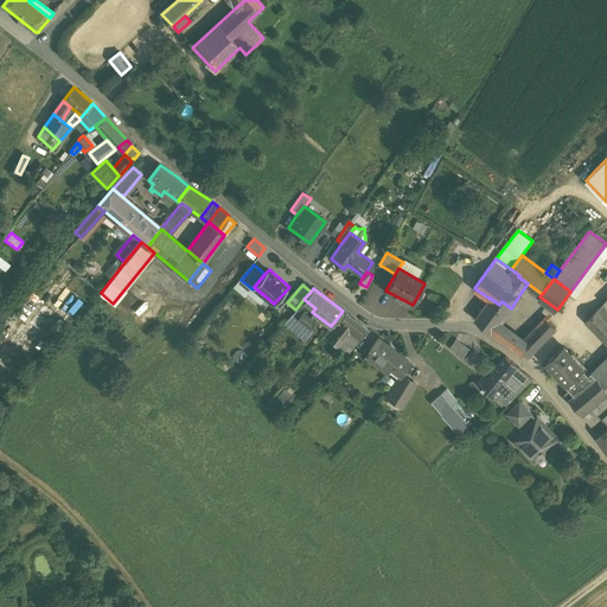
[(499,305),(490,298),(490,299),(475,319),(493,332),(511,308),(502,301),(499,305)]
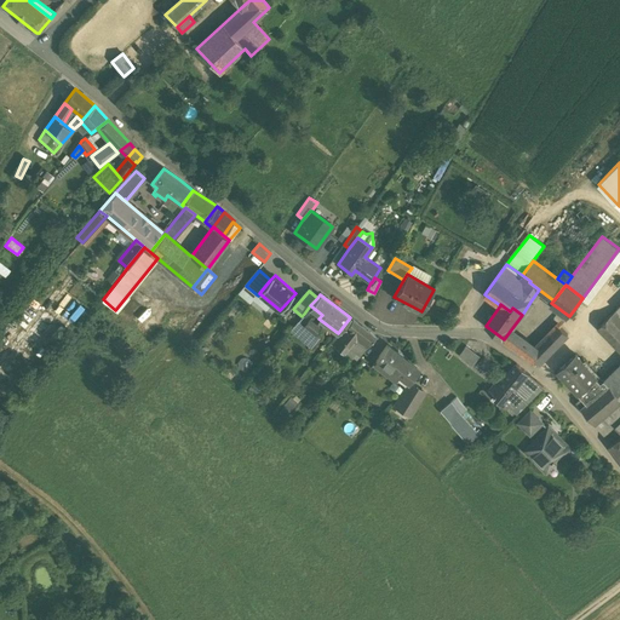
[(619,310),(618,308),(600,326),(619,346),(619,310)]
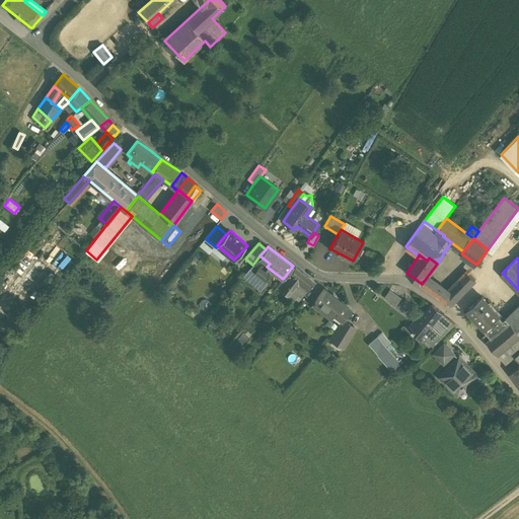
[(113,268),(125,278),(131,271),(119,261),(113,268)]
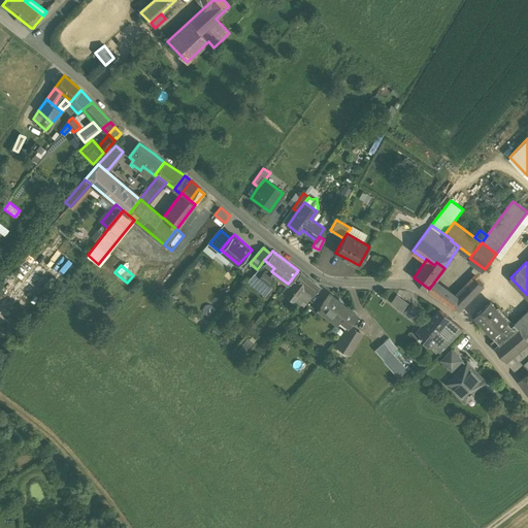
[(264,271),(259,267),(257,269),(246,282),(252,286),(264,271)]
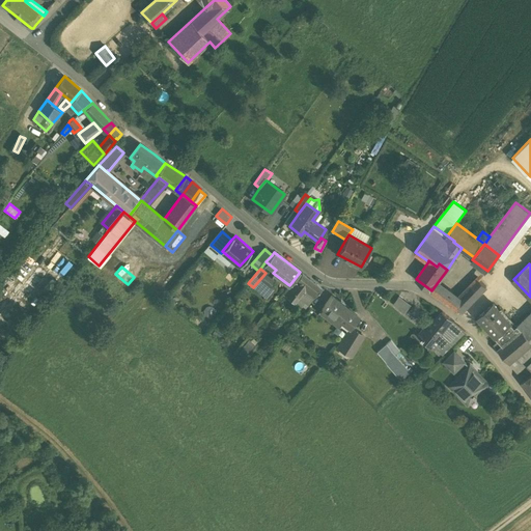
[(266,273),(253,287),(267,298),(273,288),(269,285),(274,279),(266,273)]
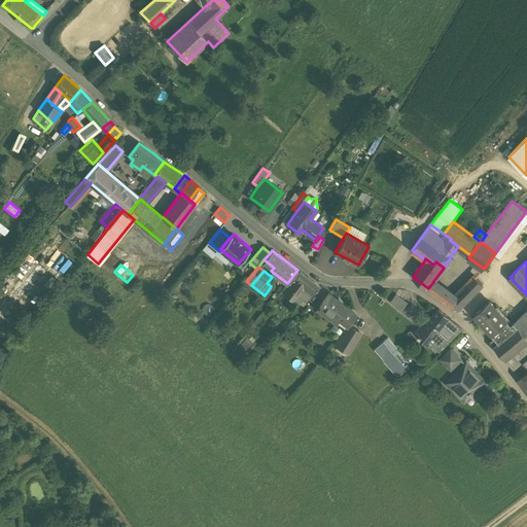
[(319,285),(300,271),(283,293),(291,300),(297,304),(303,297),(307,300),(319,285)]
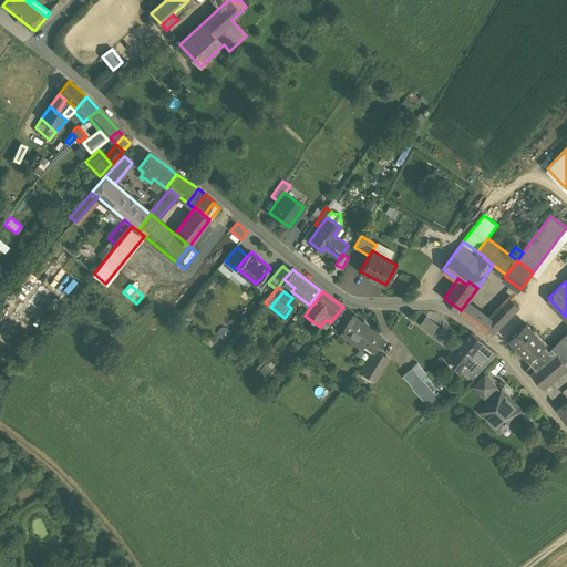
[(512,297),(491,318),(476,307),(470,317),(493,333),(519,307),(519,306),(512,297)]
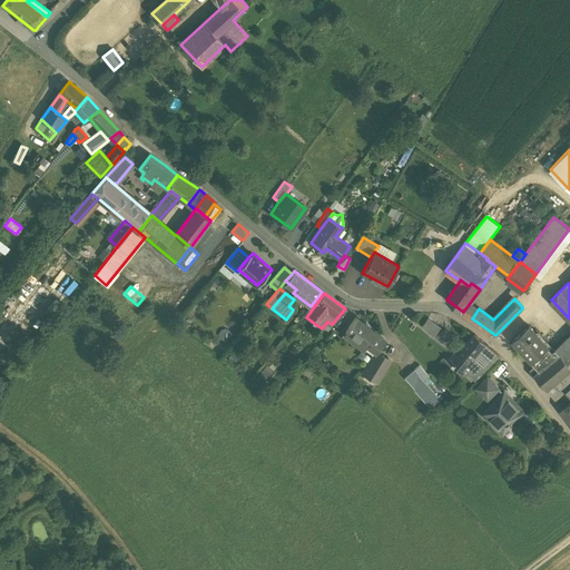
[(436,327),(423,316),(418,323),(431,334),(436,327)]
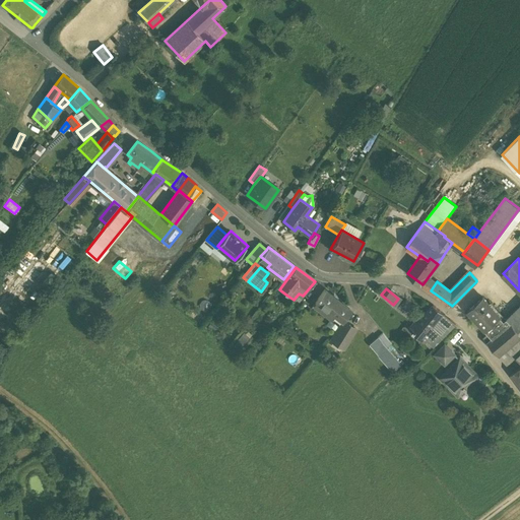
[(325,289),(318,299),(315,303),(324,309),(323,311),(332,318),(336,312),(344,319),(351,310),(325,289)]
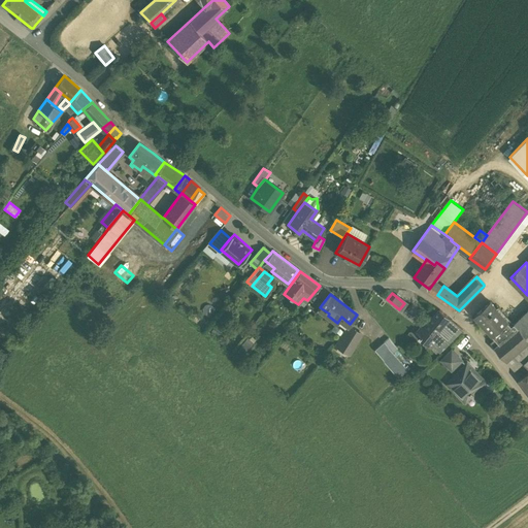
[(508,322),(491,301),(475,316),(493,335),(508,322)]
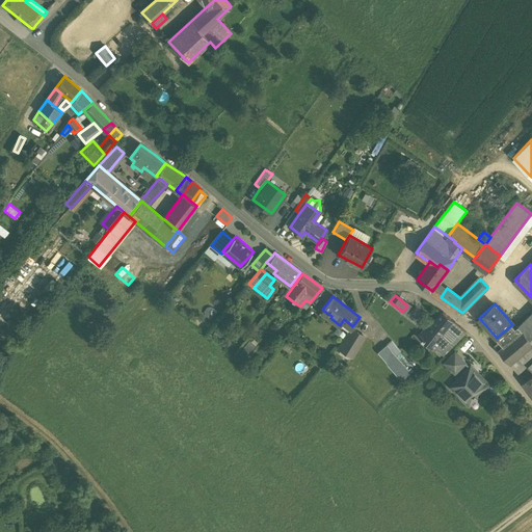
[(428,330),(439,340),(443,334),(453,321),(444,313),(428,330)]
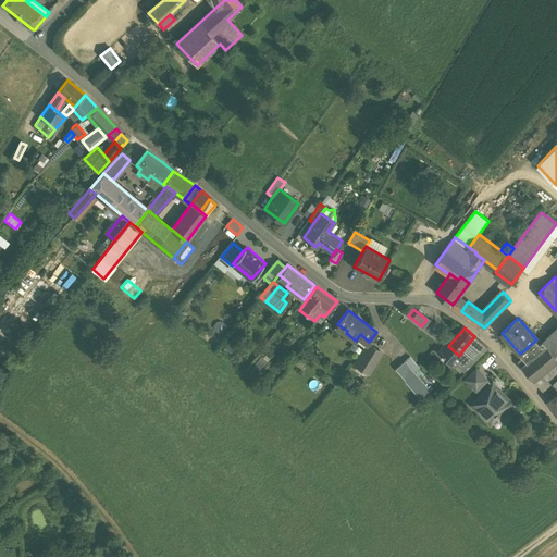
[(556,335),(553,331),(543,341),(546,345),(522,366),(534,381),(556,361),(556,335)]
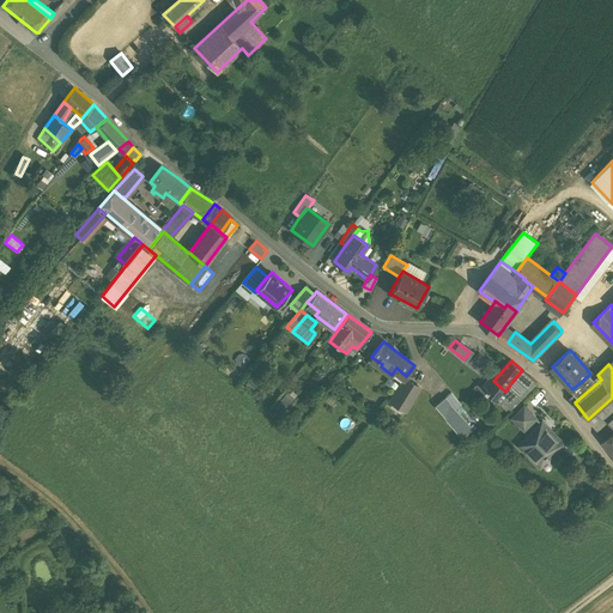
[(522,370),(510,384),(514,387),(513,388),(521,398),(526,394),(522,389),(526,384),(525,383),(530,376),(522,370)]
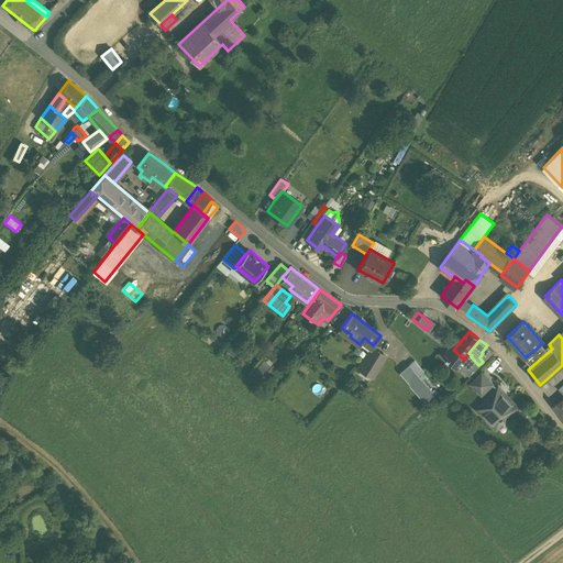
[(542,343),(526,357),(529,361),(523,365),(528,370),(552,349),(549,344),(545,346),(542,343)]
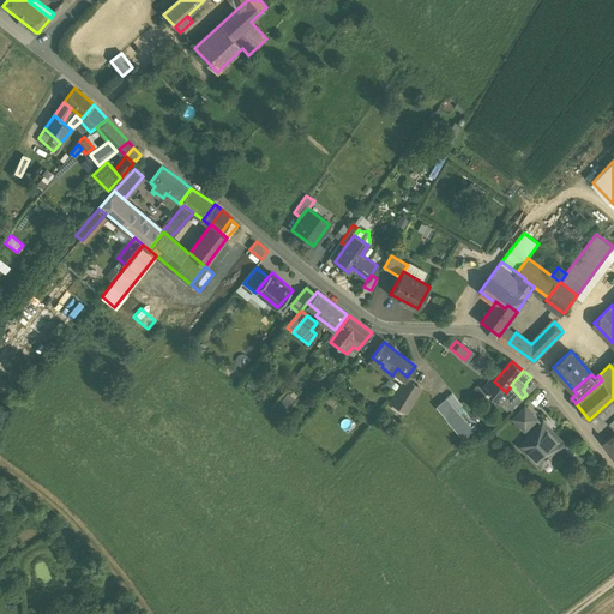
[(531,377),(525,384),(527,385),(523,390),(527,395),(539,383),(531,377)]
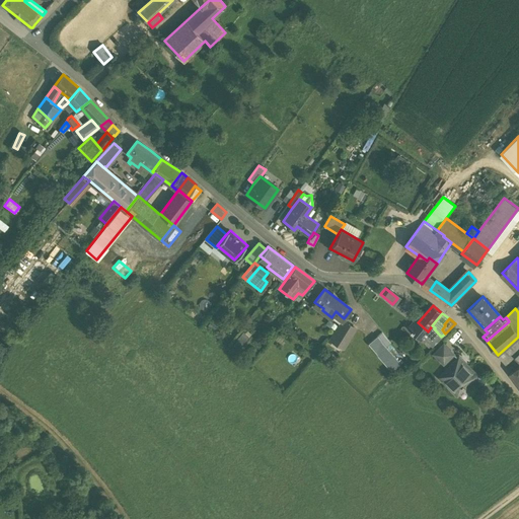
[(356,327),(343,320),(335,334),(348,341),(356,327)]
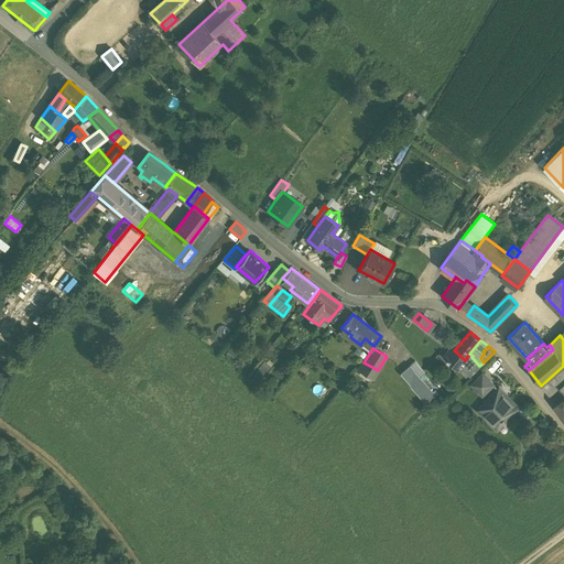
[(454,350),(452,348),(444,356),(447,359),(449,361),(449,360),(458,367),(465,360),(454,350)]
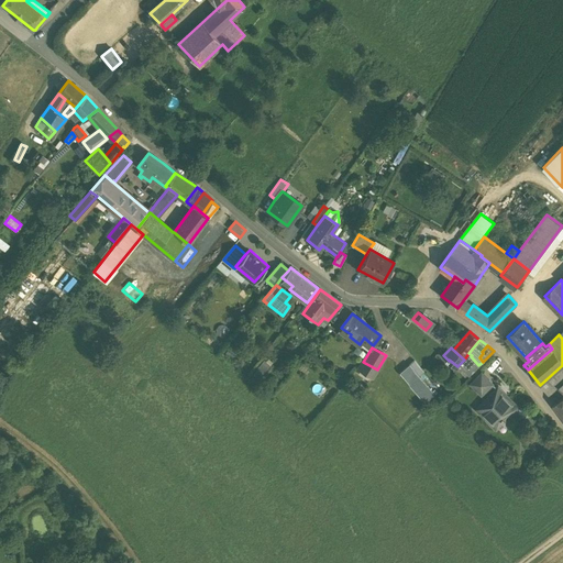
[(468,353),(464,360),(457,366),(460,368),(462,366),(461,366),(471,356),(472,355),(468,353)]
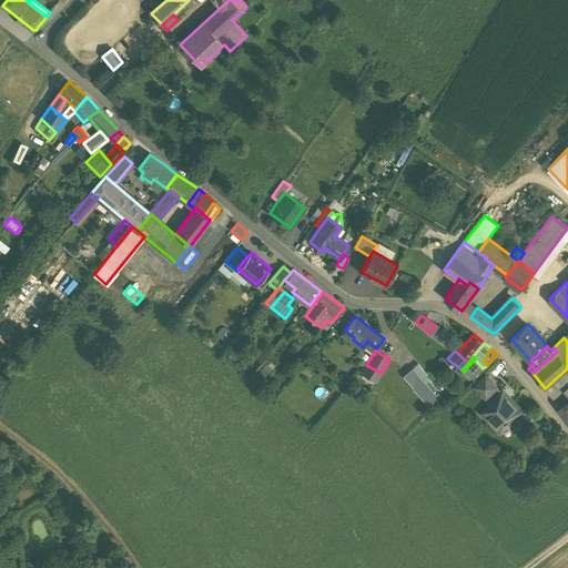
[(475,359),(465,369),(466,369),(474,378),(483,368),(475,359)]
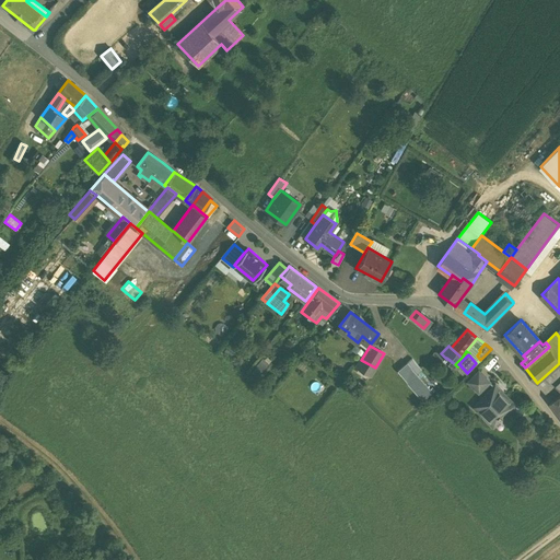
[(407,362),(418,375),(423,371),(412,358),(407,362)]
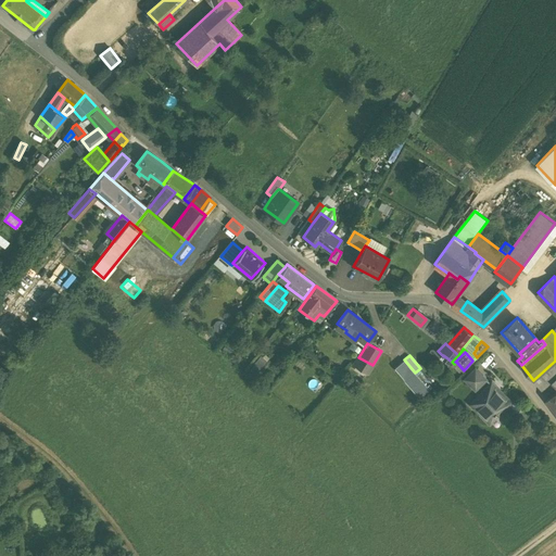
[(373,365),(358,357),(354,364),(368,373),(373,365)]
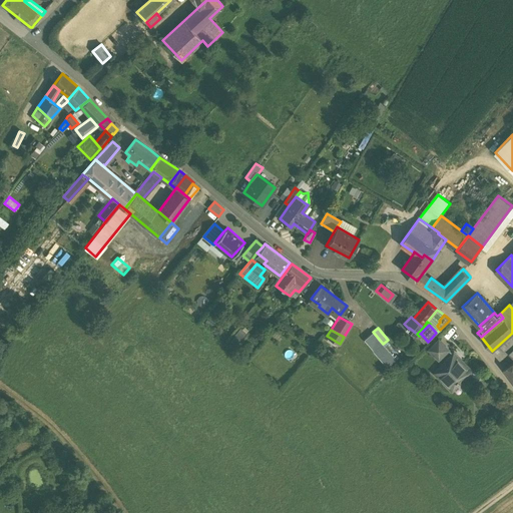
[(373,332),(364,340),(374,351),(383,344),(373,332)]
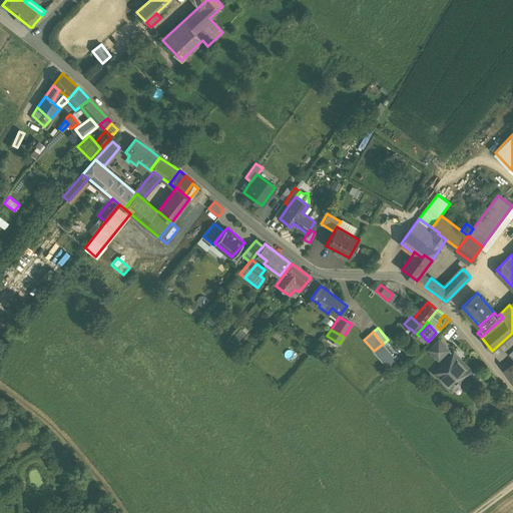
[(512,333),(492,351),(501,361),(509,353),(512,349),(512,333)]
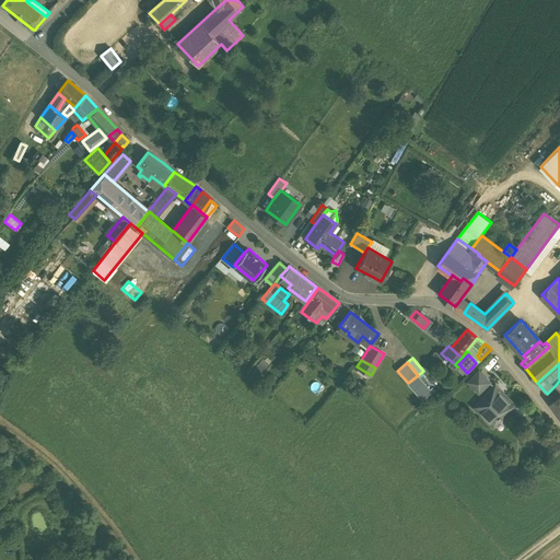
[(479,371),(469,382),(479,392),(490,382),(479,371)]
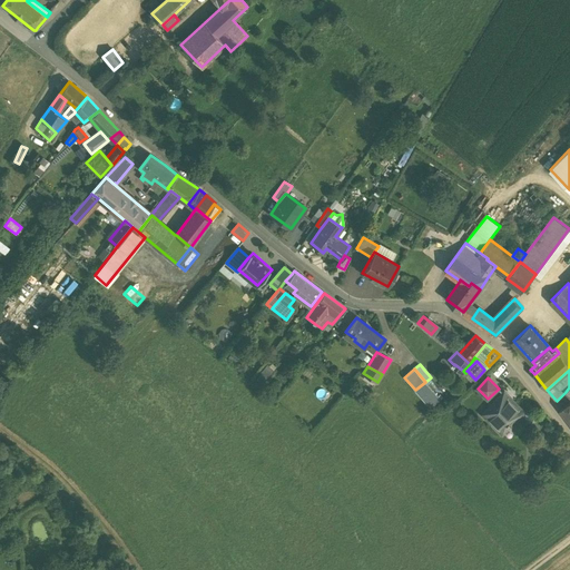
[(431,409),(441,400),(425,382),(415,390),(431,409)]
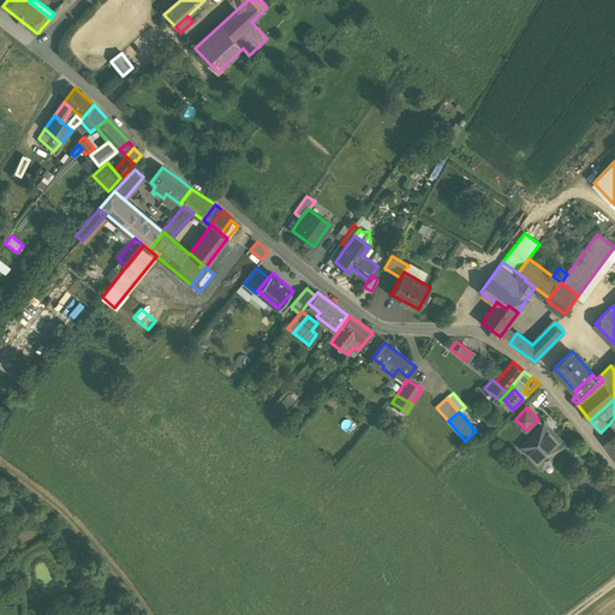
[(544,423),(521,446),(543,467),(550,460),(551,460),(553,458),(566,445),(544,423)]
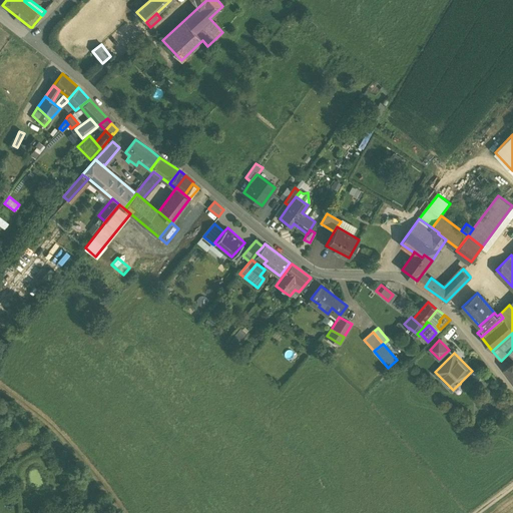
[(512,362),(504,369),(512,380),(512,362)]
